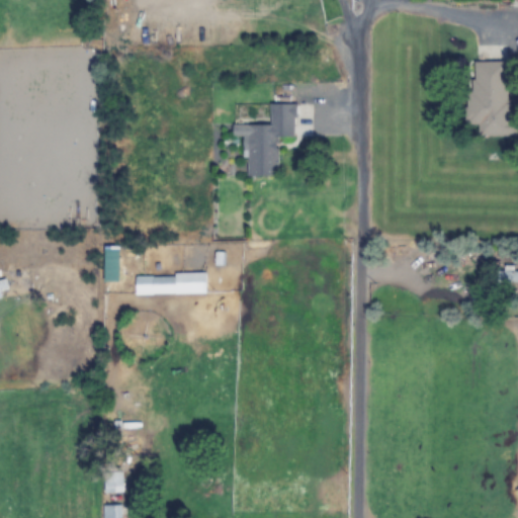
[(472,62),(472,91),(465,91),(466,124),(479,124),(479,136),(517,136),(517,118),(507,119),(507,61),(472,62)]
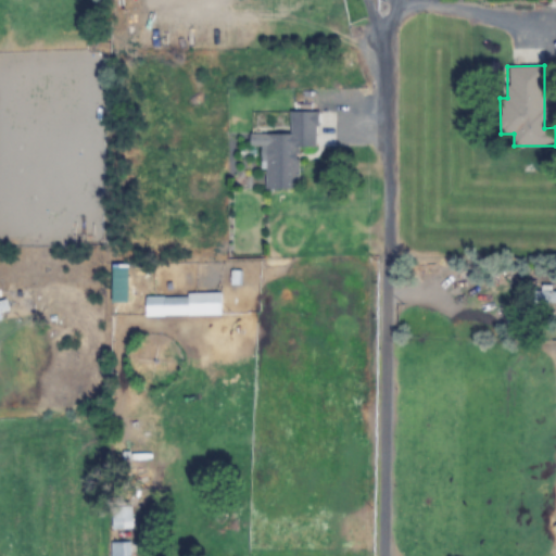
[(290,134),(250,134),(250,146),(264,147),(263,189),(299,190),(299,147),(316,148),(317,112),(290,111),(290,134)]
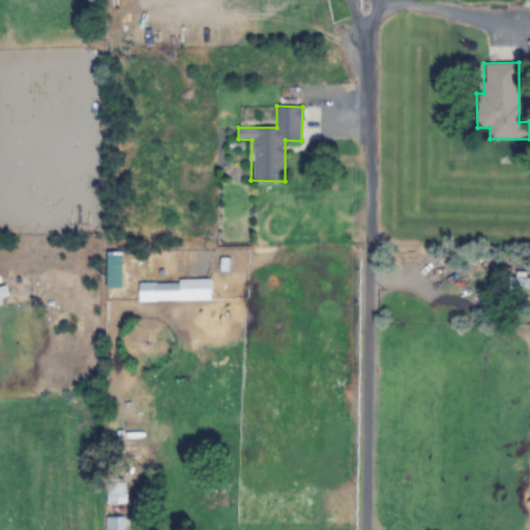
[(529,289),(529,276),(514,277),(514,289),(529,289)]
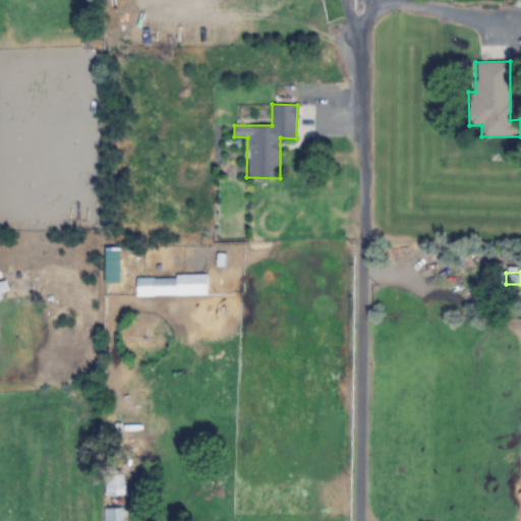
[(208,275),(135,275),(135,296),(208,295),(208,275)]
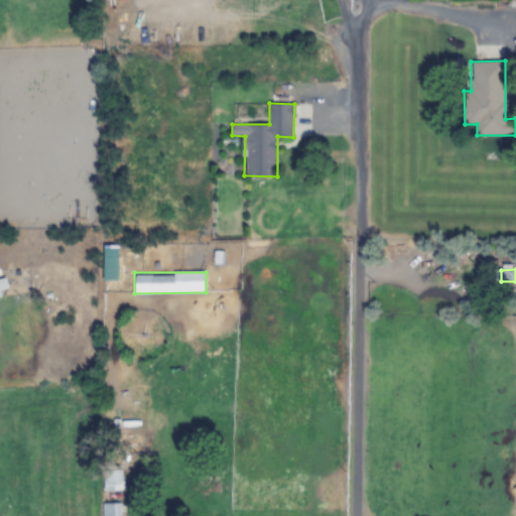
[(123,470),(104,470),(104,490),(123,490),(123,470)]
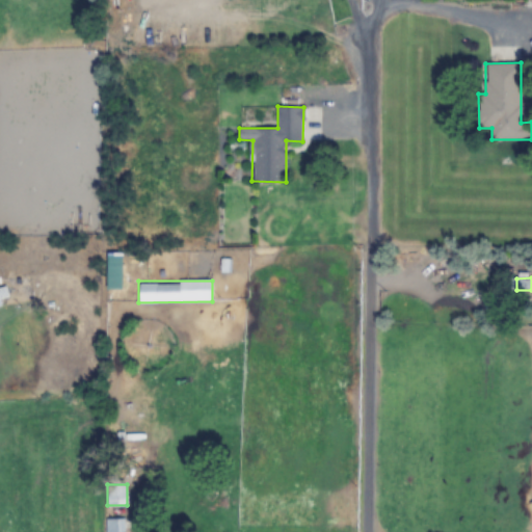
[(126,531),(127,517),(106,517),(106,531),(126,531)]
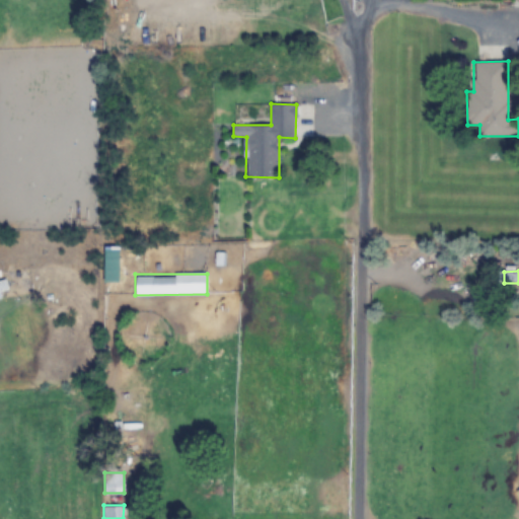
All buildings are outlined.
